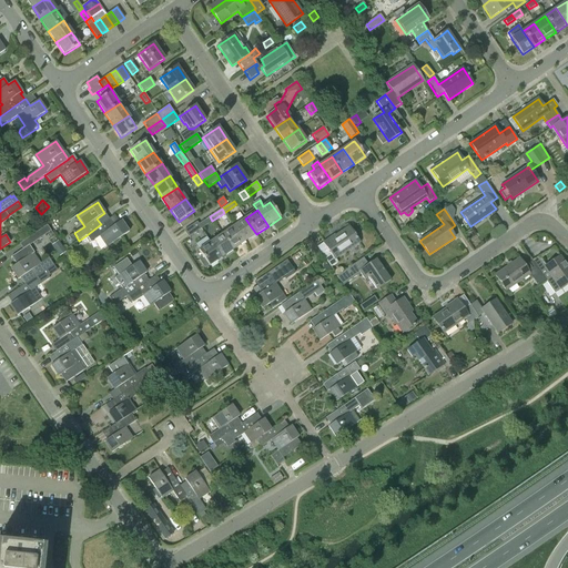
[(205,211),(196,219),(200,222),(208,214),(205,211)]
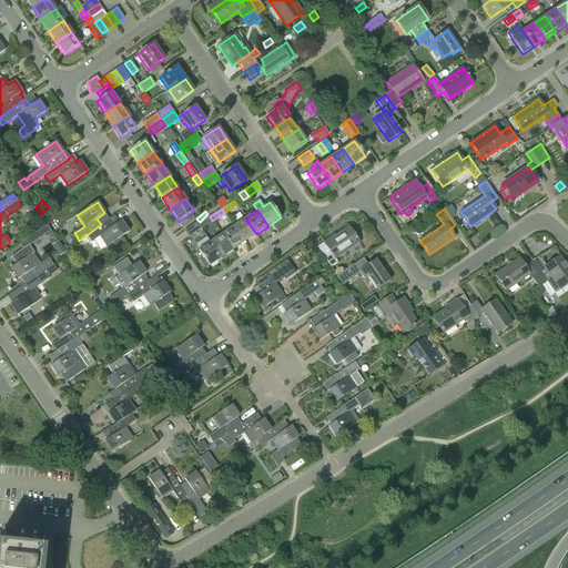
[(191,213),(179,222),(178,222),(182,229),(195,220),(191,213)]
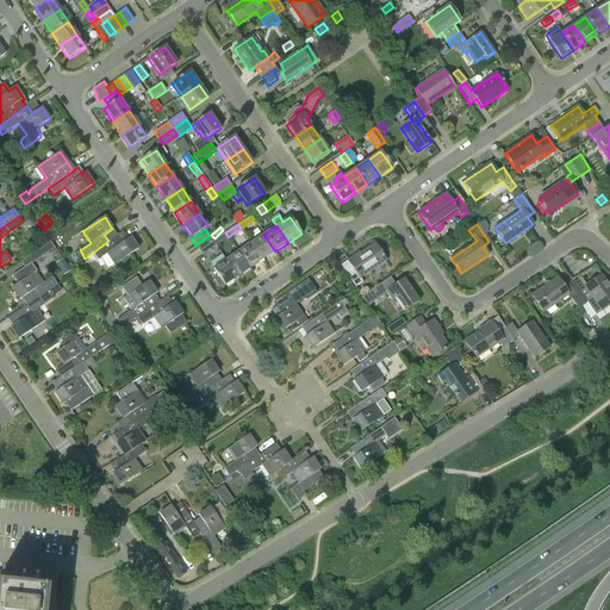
[(122,232),(109,241),(93,253),(98,260),(107,254),(114,266),(138,249),(130,237),(126,240),(122,232)]
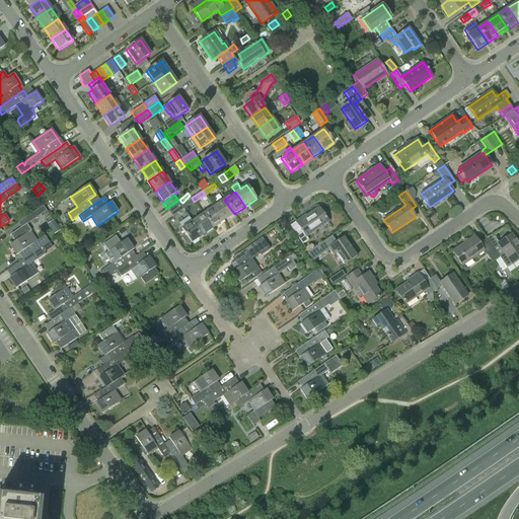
[(179,203),(178,204),(183,210),(194,202),(192,198),(181,205),(179,203)]
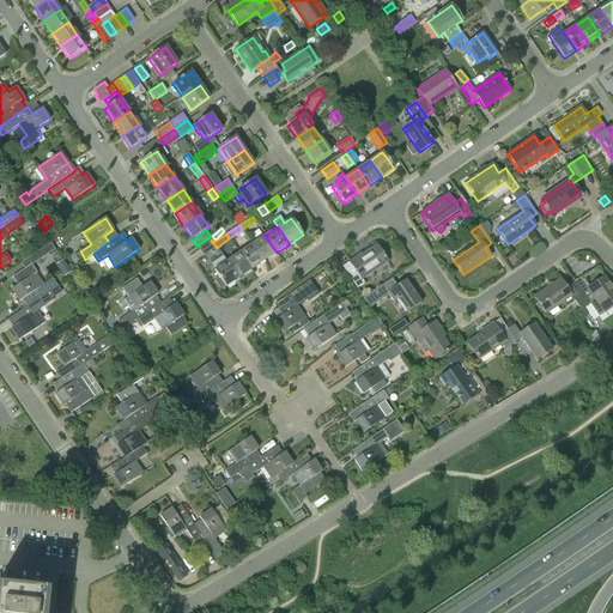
[(265,236),(253,244),(263,261),(277,253),(265,236)]
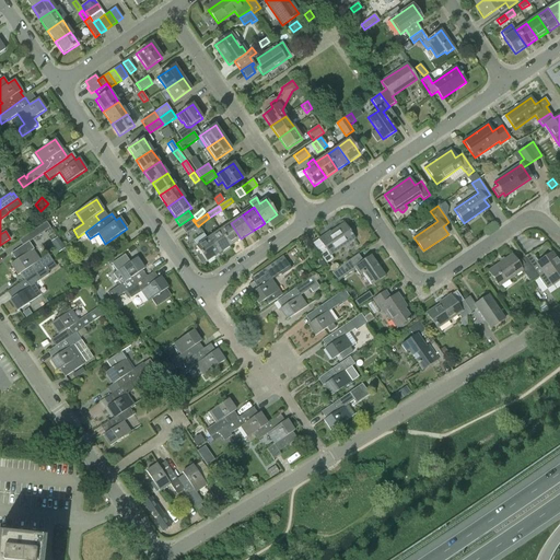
[(198,226),(193,220),(181,228),(186,234),(198,226)]
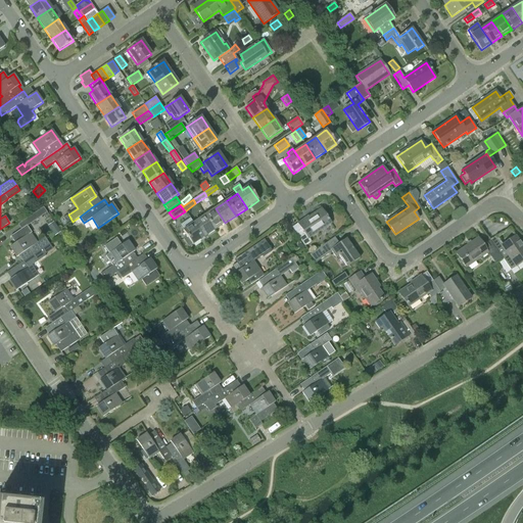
[(27,219),(31,224),(47,212),(43,207),(27,219)]
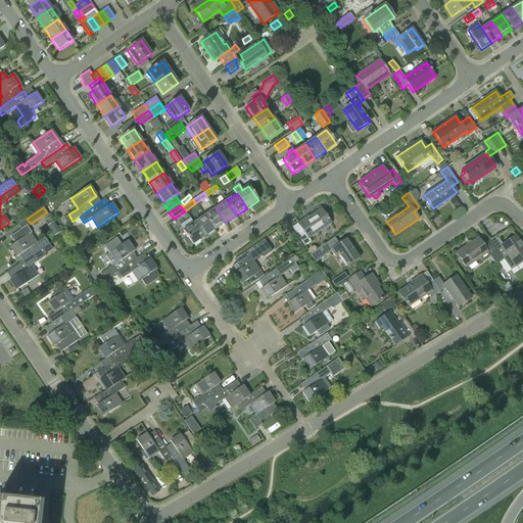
[(216,208),(204,216),(215,230),(225,223),(216,208)]
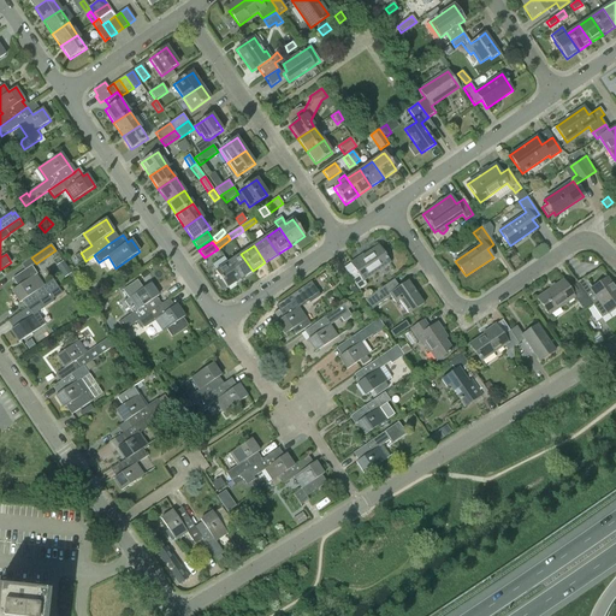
[(357,259),(350,264),(344,268),(359,290),(366,285),(363,282),(390,264),(378,247),(359,260),(357,259)]
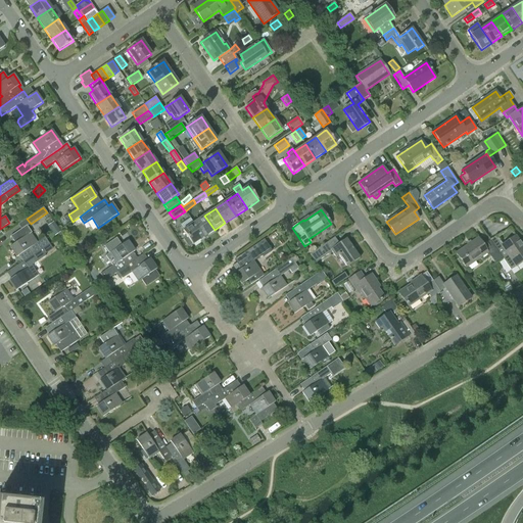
[(215,230),(204,216),(193,223),(203,238),(215,230)]
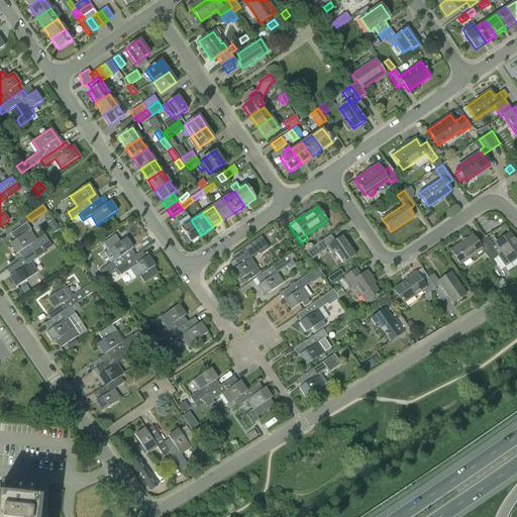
[(52,218),(47,221),(54,230),(58,227),(52,218)]
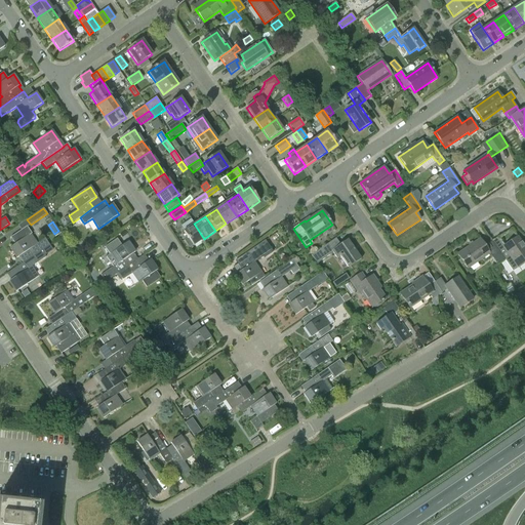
[(204,239),(194,224),(184,232),(187,237),(185,238),(185,241),(188,247),(191,247),(193,246),(204,239)]
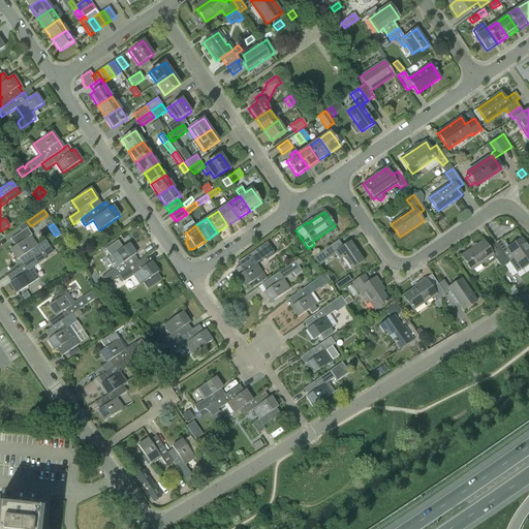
[(24,263),(50,247),(45,240),(37,246),(30,237),(32,236),(27,228),(10,240),(16,246),(10,250),(17,260),(21,258),(24,263)]
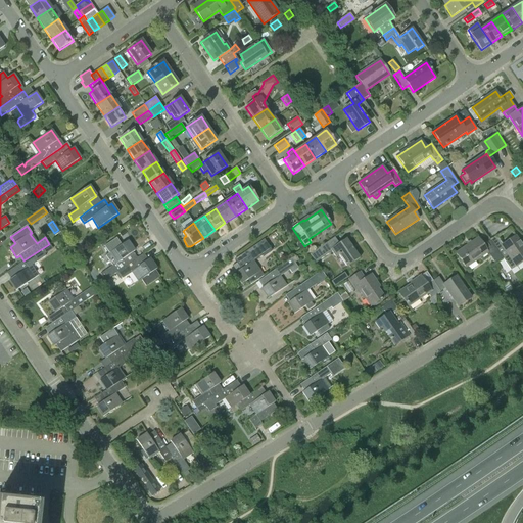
[(64,228),(59,231),(64,237),(68,233),(64,228)]
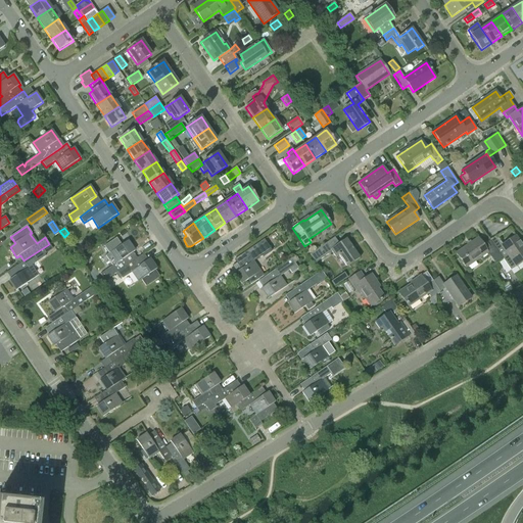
[(496,236),(490,240),(504,259),(511,271),(516,267),(516,268),(522,262),(522,247),(515,236),(503,245),(496,236)]
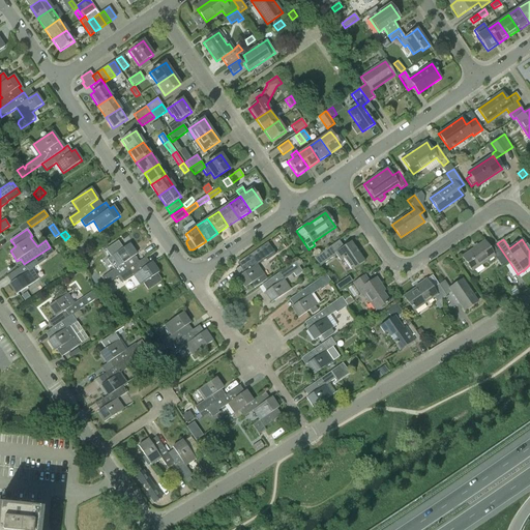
[(119,276),(138,263),(134,257),(137,255),(129,244),(123,248),(118,241),(106,249),(111,258),(107,260),(113,270),(101,278),(106,285),(119,276)]
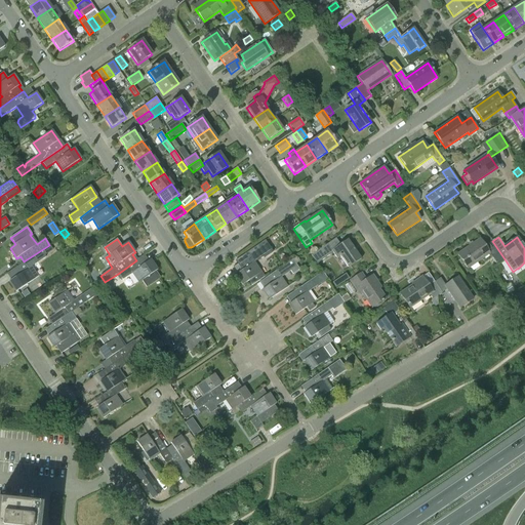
[(335,239),(311,255),(317,264),(333,253),(337,258),(340,256),(348,268),(361,259),(357,253),(356,253),(352,248),(353,248),(348,240),(340,245),(335,239)]
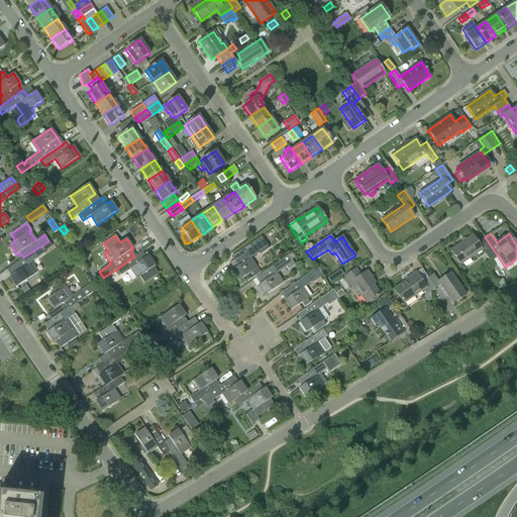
[(498,256),(485,237),(478,242),(472,235),(450,250),(460,266),(482,250),(490,262),(498,256)]
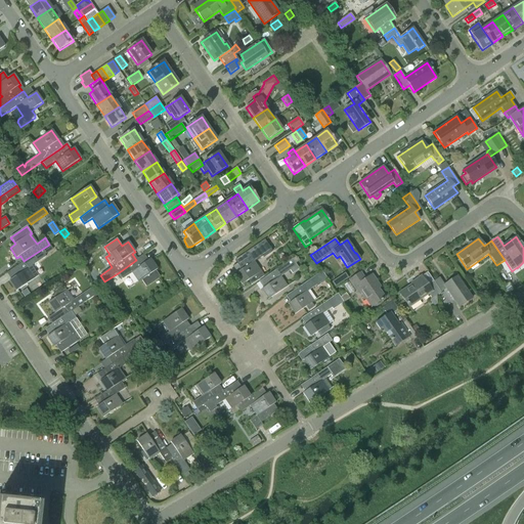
[(305,247),(302,242),(297,246),(300,251),(305,247)]
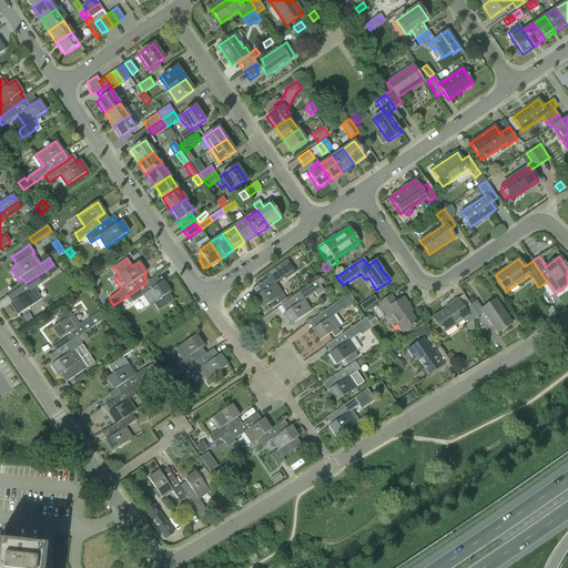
[(288,264),(274,274),(259,285),(257,286),(262,293),(254,297),(262,308),(270,304),(273,310),(286,300),(275,284),(285,277),(286,280),(295,273),(288,264)]
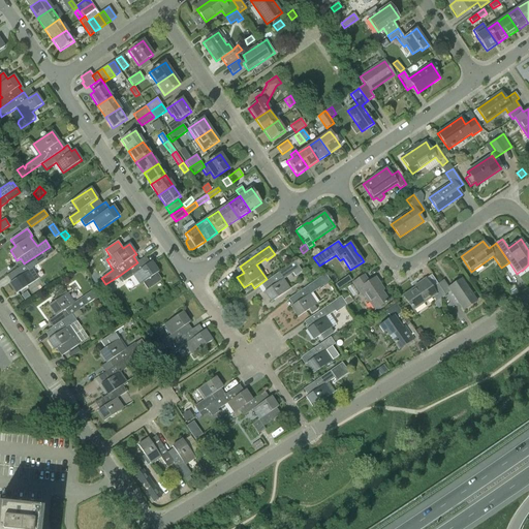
[(50,247),(24,263),(12,272),(17,279),(9,284),(16,294),(35,281),(43,275),(37,266),(47,259),(45,257),(54,252),(50,247)]
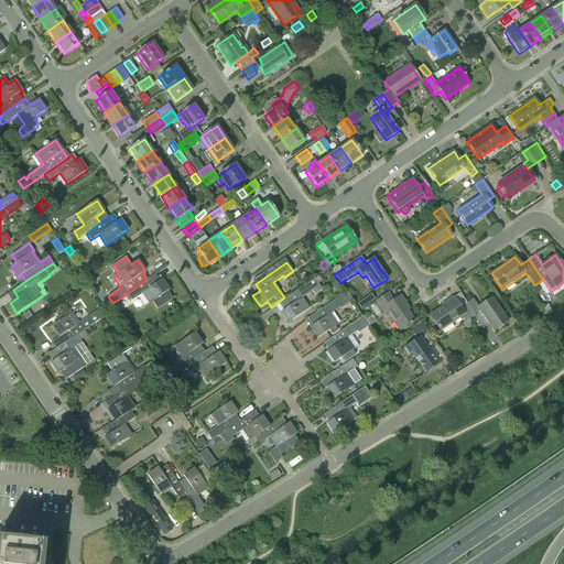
[(151,286),(147,280),(127,294),(131,301),(141,293),(149,304),(152,302),(158,308),(172,299),(166,292),(169,290),(161,279),(151,286)]
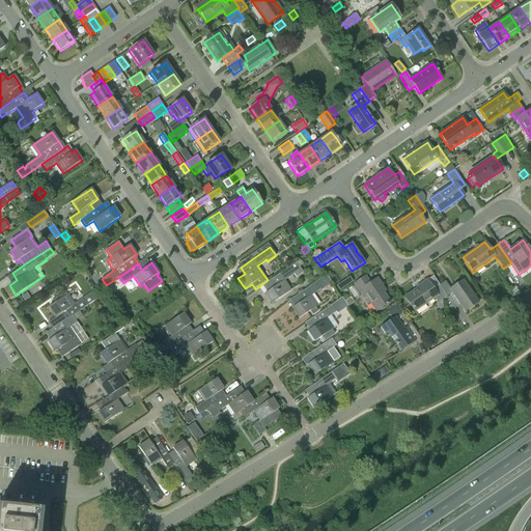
[(296,278),(303,273),(296,262),(262,285),(262,286),(263,285),(268,291),(264,294),(272,304),(290,290),(284,281),(294,275),(296,278)]
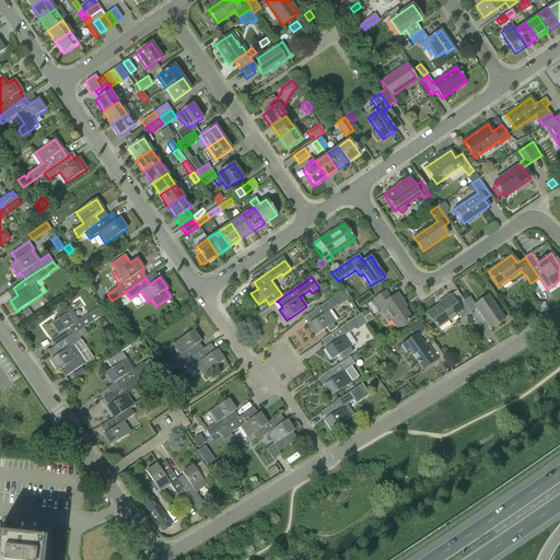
[(333,298),(312,313),(305,317),(310,324),(307,325),(315,336),(335,323),(328,312),(338,305),(339,306),(350,299),(343,290),(333,298)]
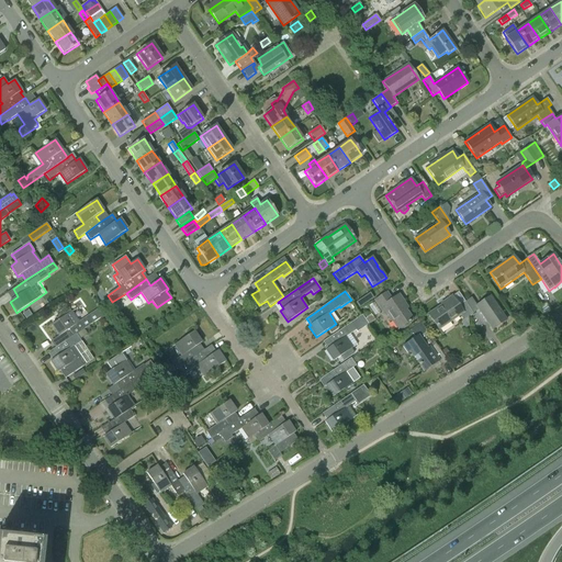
[(405,305),(398,295),(392,300),(386,292),(374,300),(385,316),(388,314),(397,329),(412,319),(403,306),(405,305)]
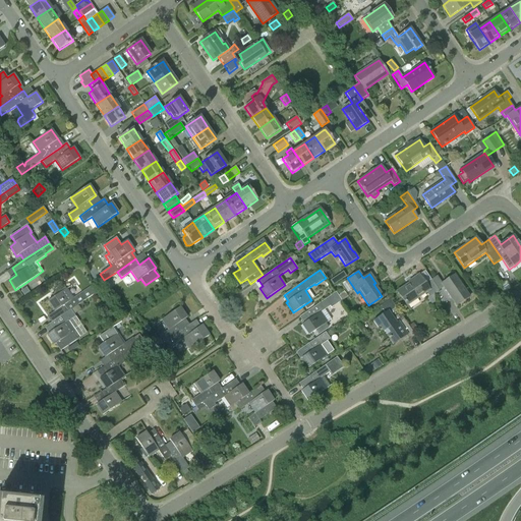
[(437,292),(429,281),(425,284),(419,275),(412,280),(413,281),(397,292),(406,306),(427,292),(430,297),(437,292)]
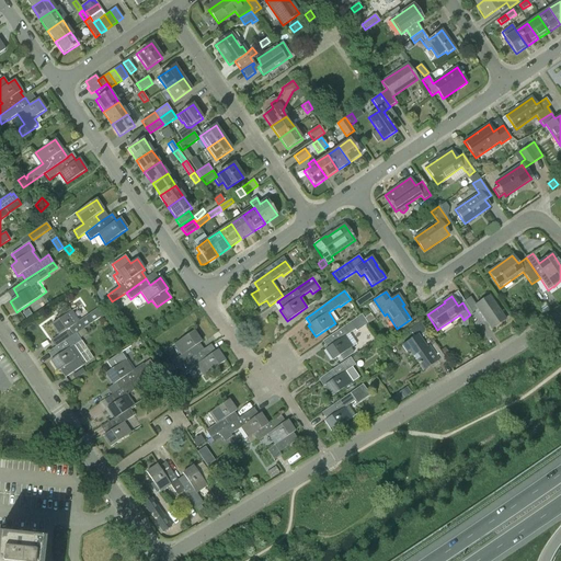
[(470,297),(462,302),(470,315),(478,309),(491,330),(505,320),(489,296),(476,306),(470,297)]
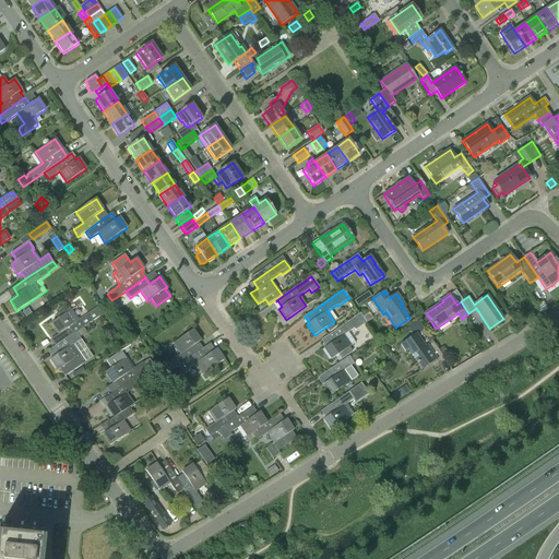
[(105,297),(99,301),(103,307),(109,302),(105,297)]
